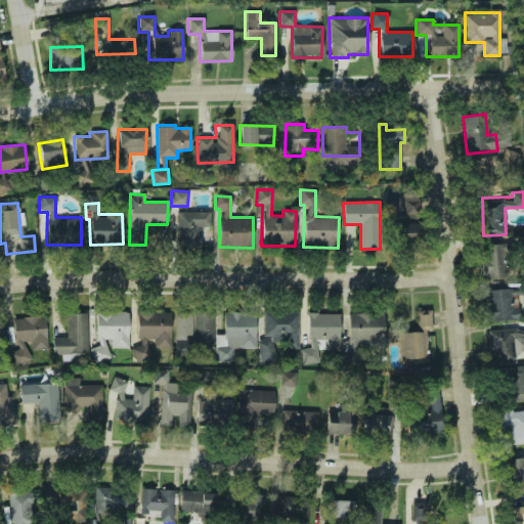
[(210,212),(178,212),(179,248),(202,247),(201,228),(211,228),(210,212)]
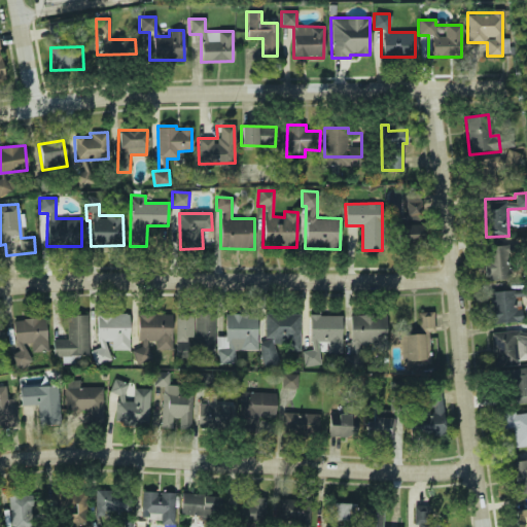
[(486,280),(511,280),(510,246),(486,246),(486,280)]
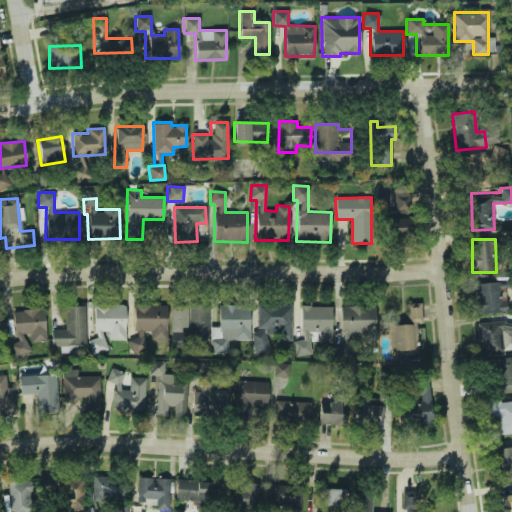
[(475,314),(506,313),(505,282),(474,283),(475,314)]
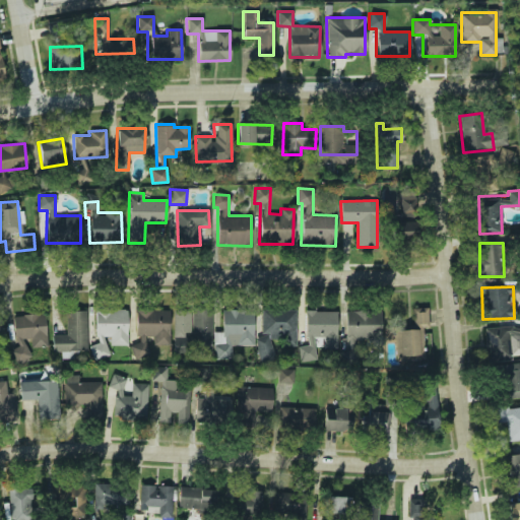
[(429,327),(427,307),(411,309),(412,329),(396,330),(398,363),(425,361),(421,328),(429,327)]
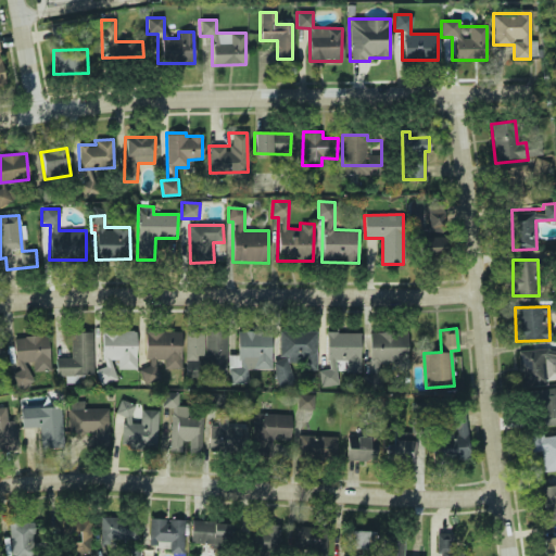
[(136,369),(136,331),(102,331),(102,368),(98,368),(98,381),(113,381),(113,361),(117,361),(117,369),(136,369)]
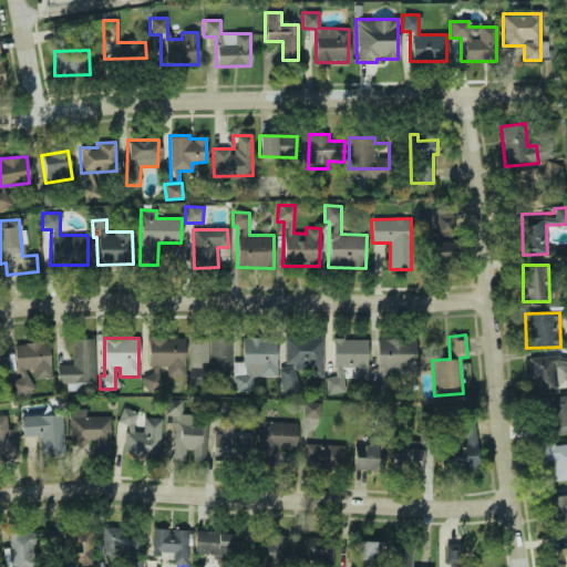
[(185,375),(185,338),(147,338),(147,371),(143,371),(143,389),(160,389),(160,367),(167,367),(167,375),(185,375)]
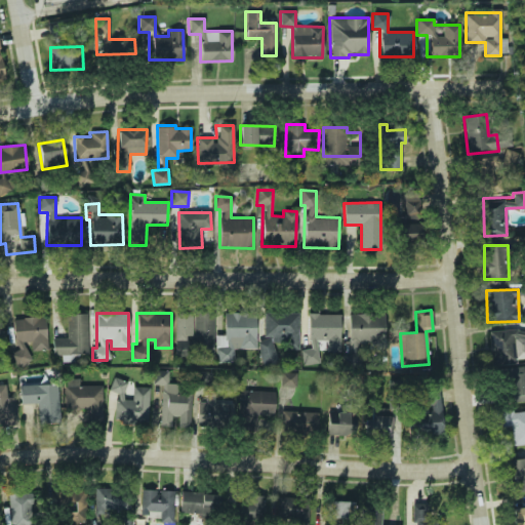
[(214,314),(175,313),(174,349),(213,349),(214,314)]
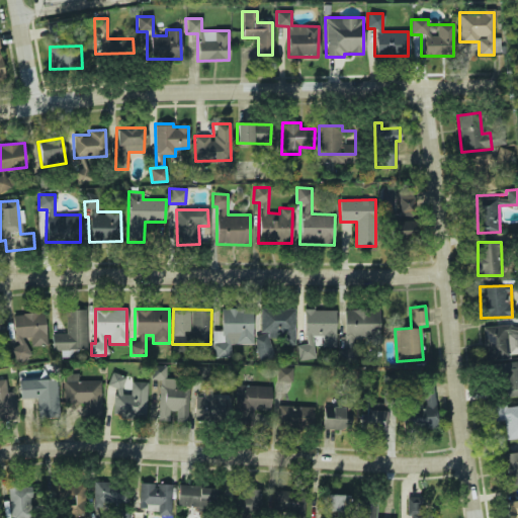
[(221,331),(212,331),(213,357),(231,357),(231,345),(253,344),(252,309),(221,309),(221,331)]
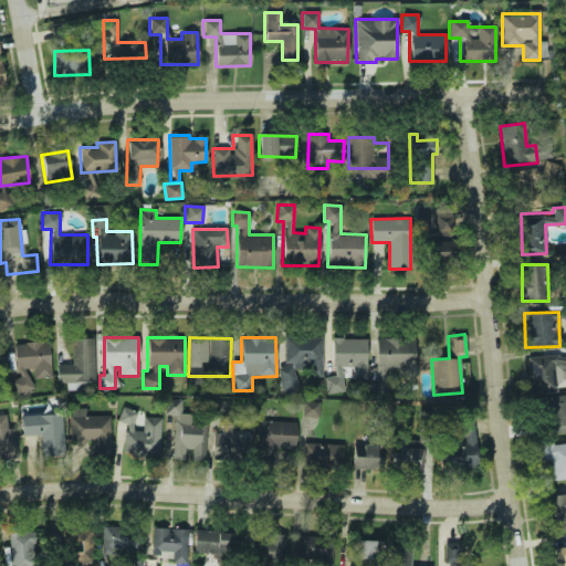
[(322,337),(284,337),(284,367),(280,367),(280,394),(296,394),(296,369),(310,369),(310,377),(322,377),(322,337)]
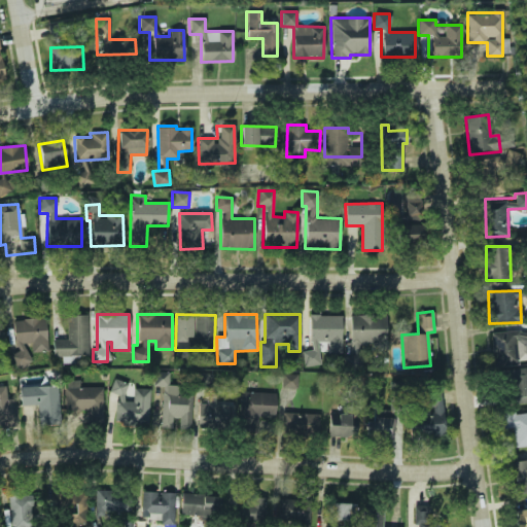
[(88,315),(66,315),(67,339),(53,340),(54,356),(89,355),(88,315)]
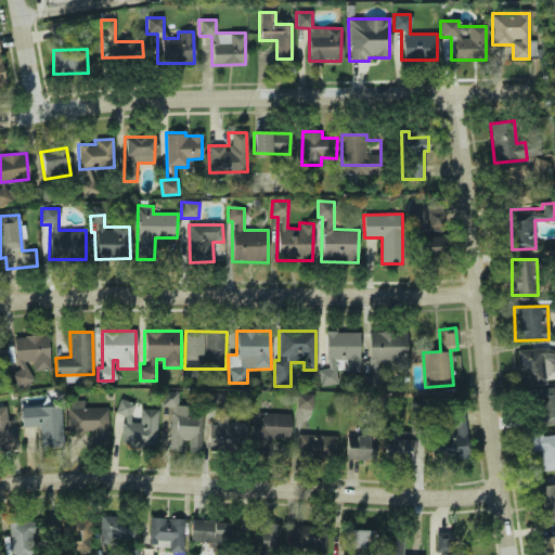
[(360,372),(360,332),(326,332),(326,369),(319,369),(319,385),(336,385),(336,360),(346,360),(346,372),(360,372)]
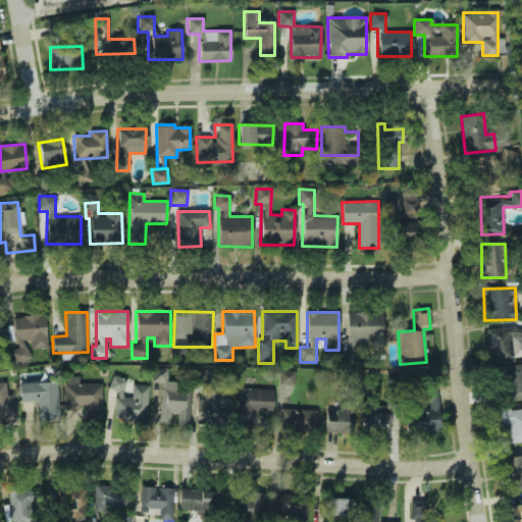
[(382,312),(347,312),(347,344),(382,343),(382,312)]
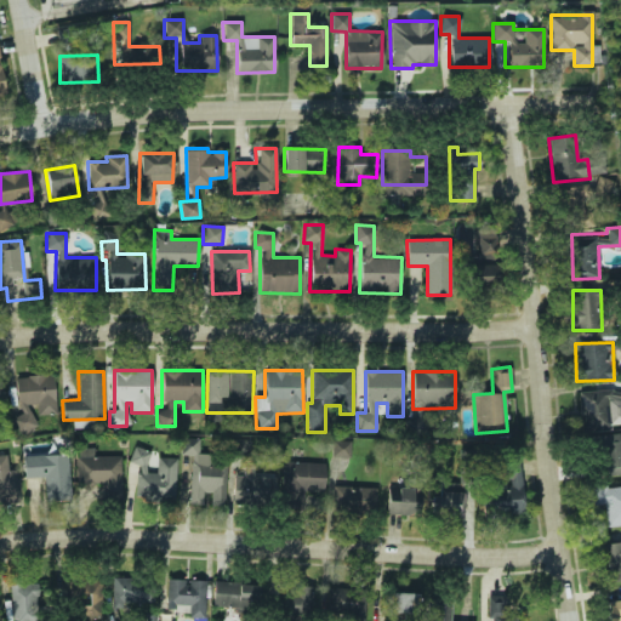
[(56,414),(53,375),(16,377),(18,415),(15,415),(16,431),(33,429),(32,404),(36,404),(36,415),(56,414)]
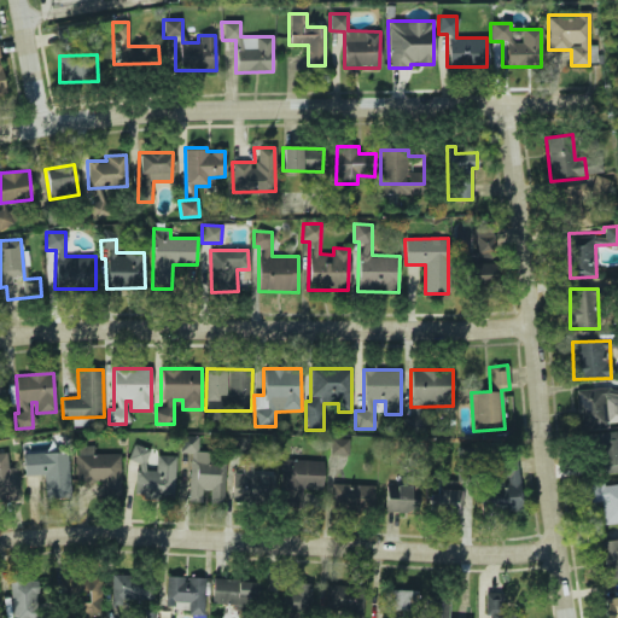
[(617,382),(617,389),(576,390),(576,425),(617,424),(617,382)]
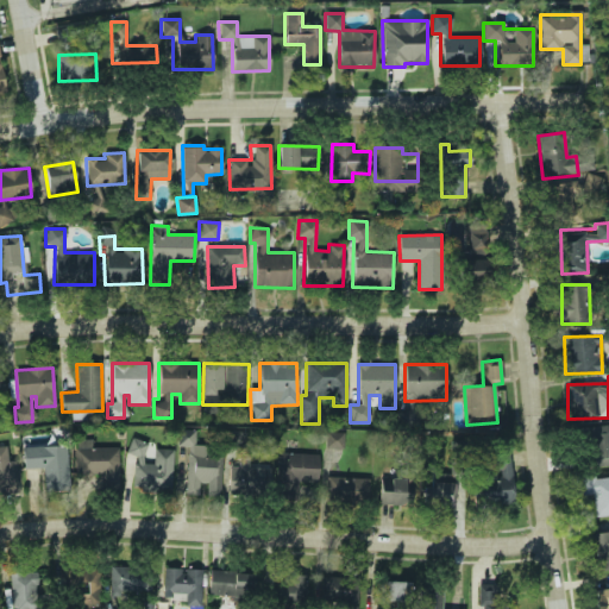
[(588,468),(608,466),(608,424),(586,426),(588,468)]
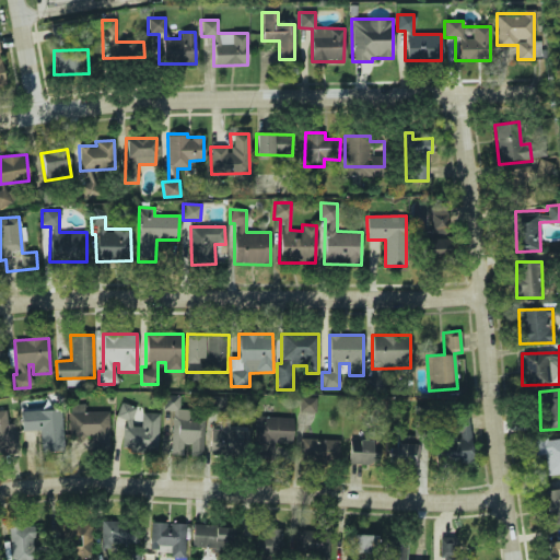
[(202,456),(203,418),(188,418),(188,409),(178,409),(179,395),(163,395),(162,410),(172,410),(170,454),(186,455),(202,456)]
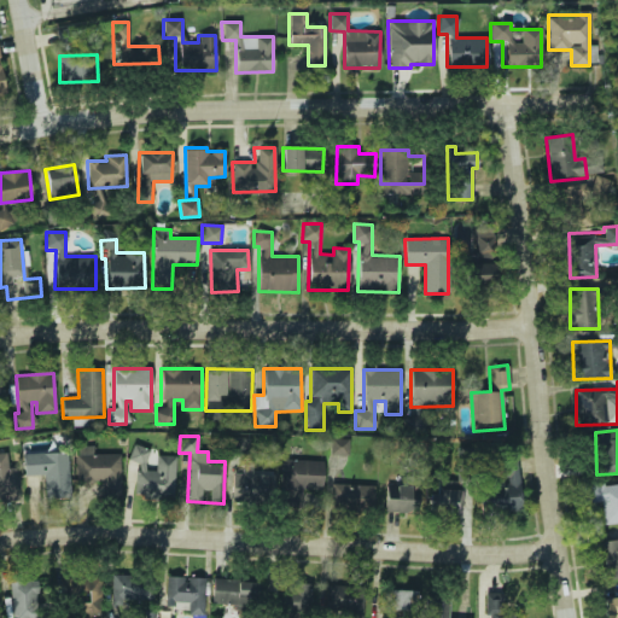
[(349,439),(330,438),(328,454),(348,455),(349,439)]
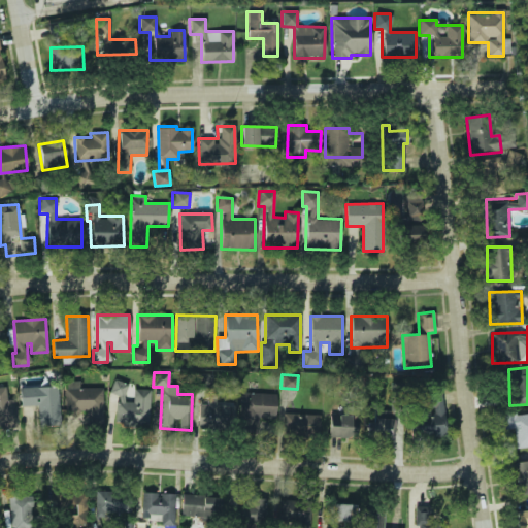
[(102,388),(79,388),(79,381),(65,381),(65,411),(87,411),(87,424),(102,424),(102,388)]
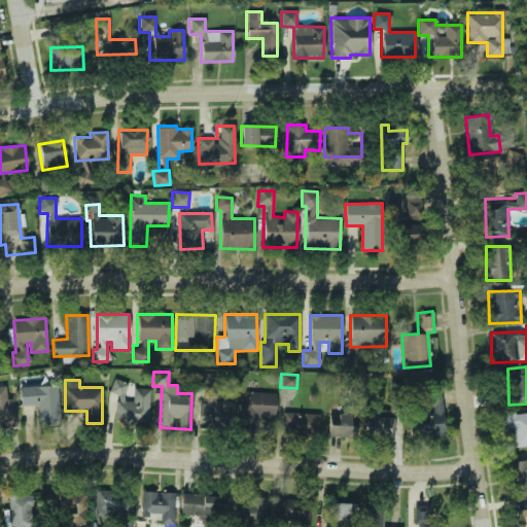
[(149,389),(133,388),(133,401),(126,400),(126,381),(113,380),(112,423),(148,424),(149,389)]
